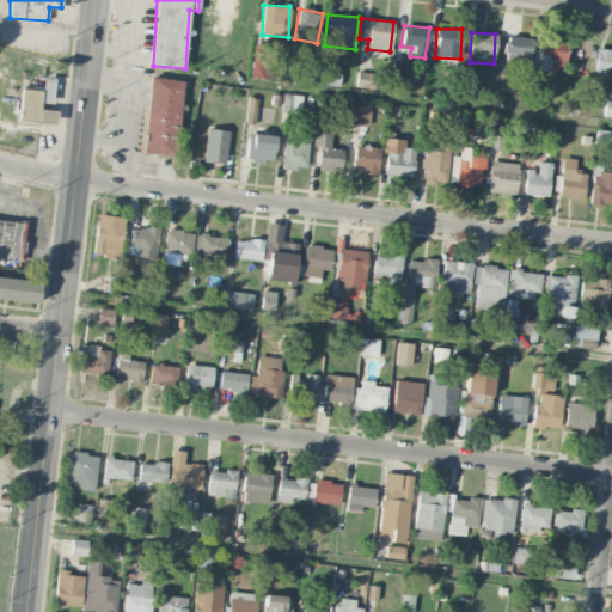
[(568,37),(537,32),(533,71),(563,74),(568,37)]
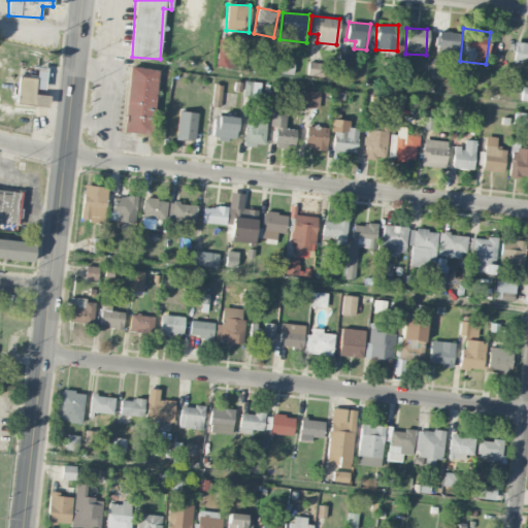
[(459,32),(437,31),(436,54),(458,55),(459,32)]
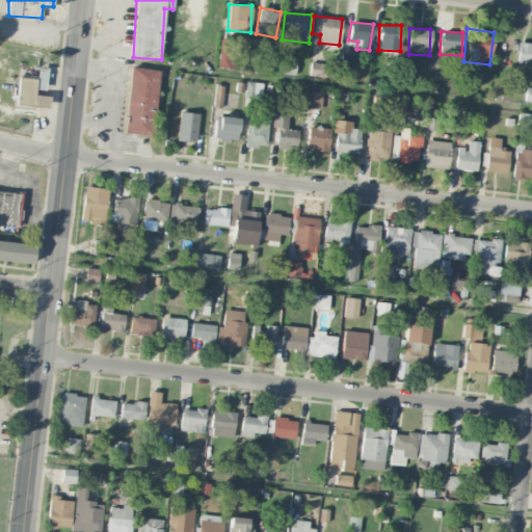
[(531,63),(531,44),(517,43),(516,61),(531,63)]
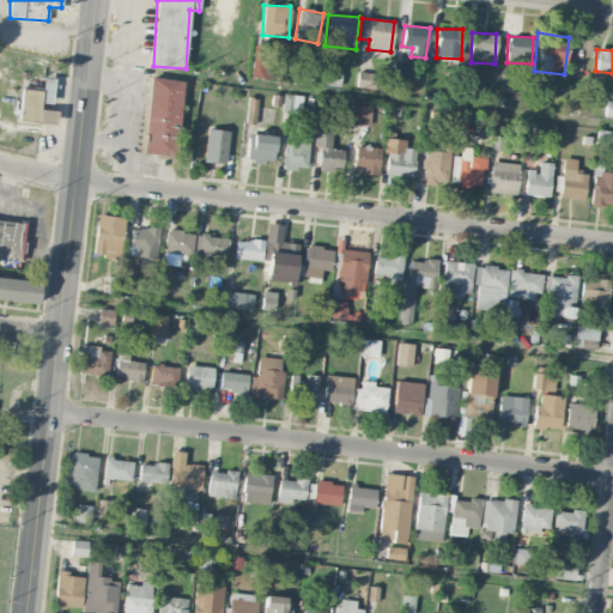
[(356,87),(375,89),(376,73),(358,72),(356,87)]
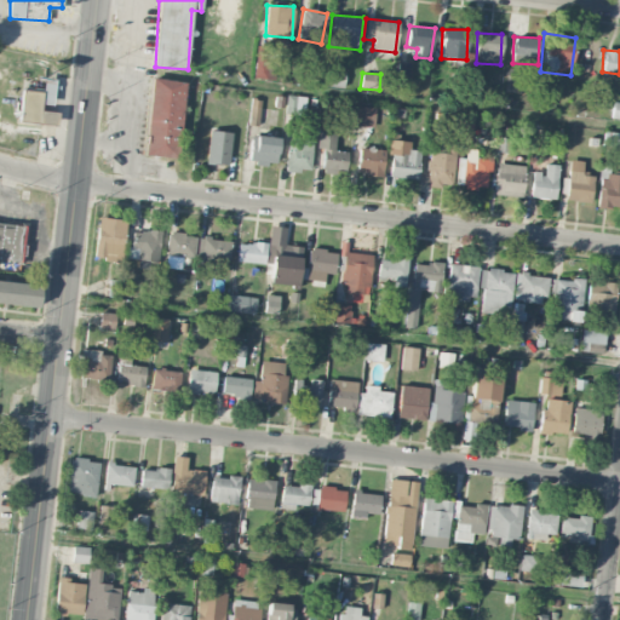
[(147,156),(179,158),(183,80),(150,79),(147,156)]
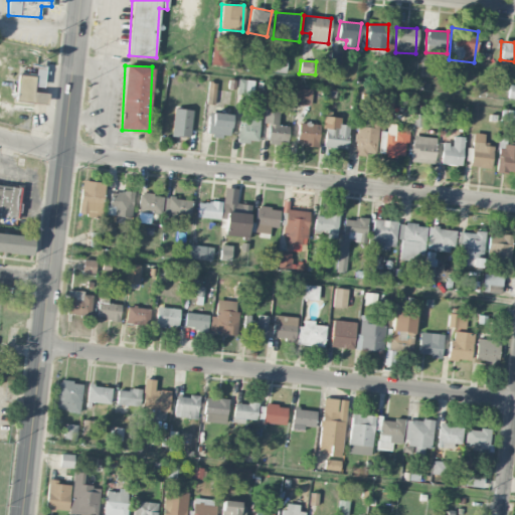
[(15,101),(46,104),(47,93),(33,92),(34,87),(43,88),(45,67),(36,66),(35,75),(18,74),(15,101)]
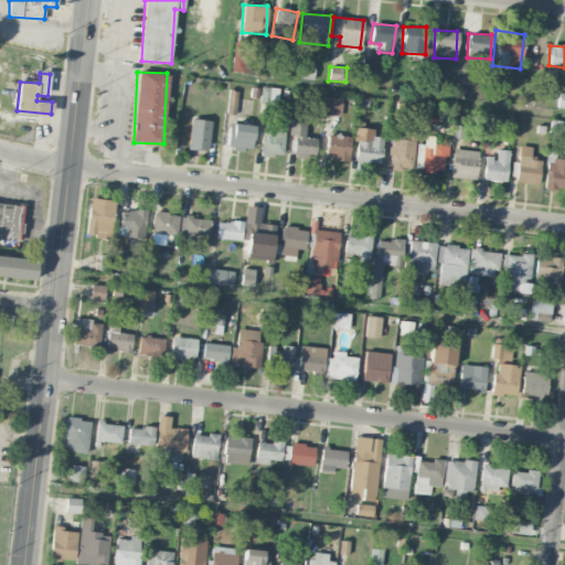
[(277,104),(279,88),(262,86),(259,102),(277,104)]
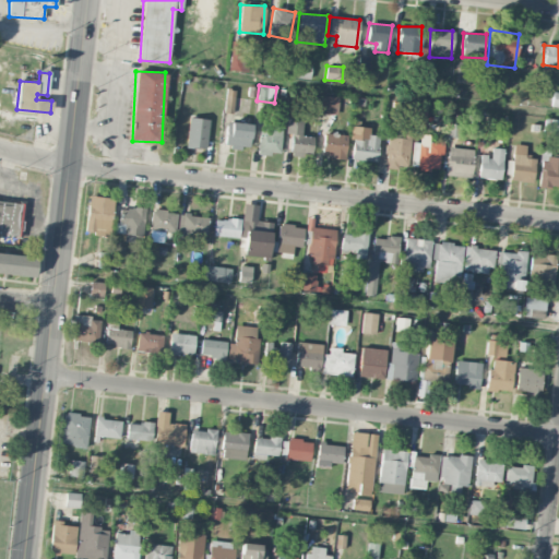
[(234,90),(225,90),(225,113),(234,113),(234,90)]
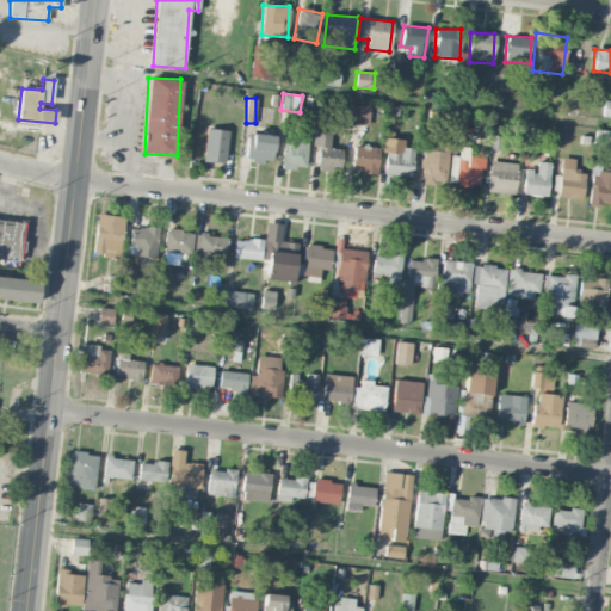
[(370,106),(351,104),(349,123),(368,125),(370,106)]
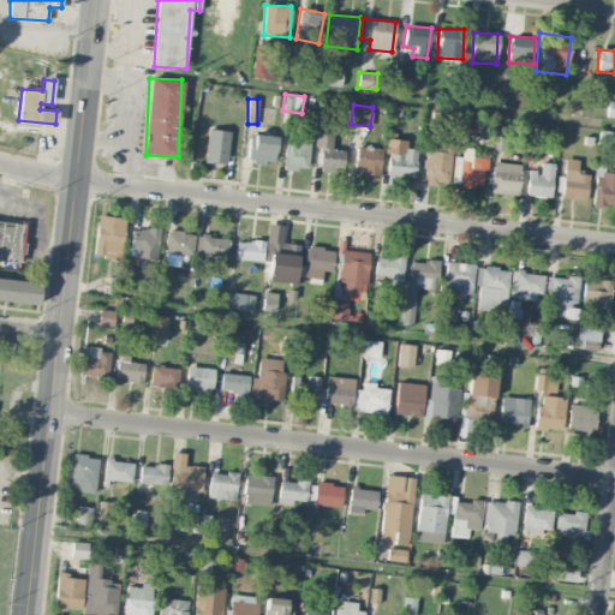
[(321,148),(320,169),(344,171),(344,150),(333,149),(333,129),(315,127),(315,147),(321,148)]
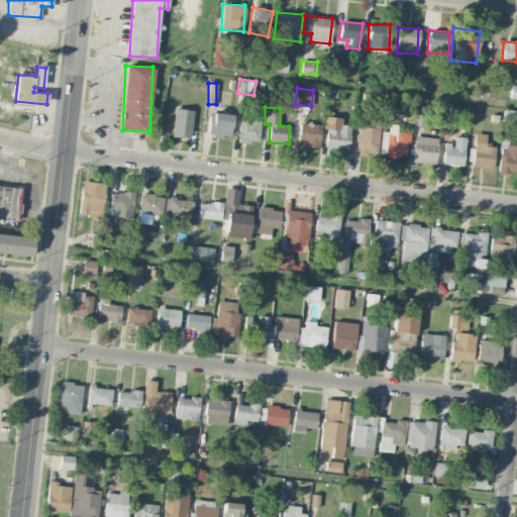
[(191,137),(192,110),(174,109),(173,136),(191,137)]
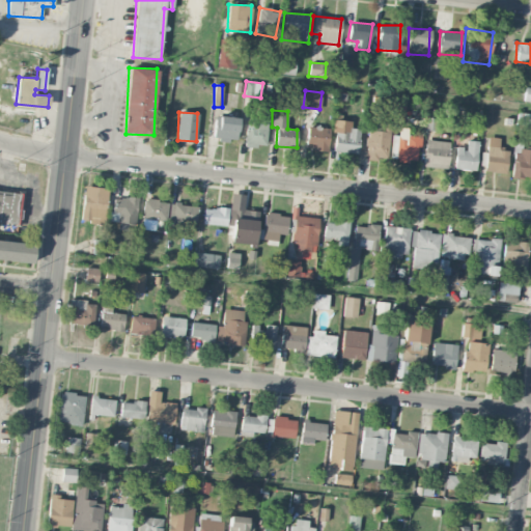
[(239,118),(217,115),(213,138),(234,142),(239,118)]
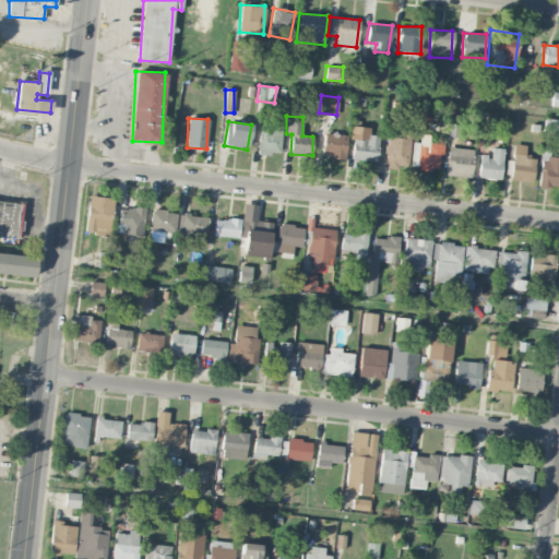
[(258,154),(281,154),(281,126),(259,125),(258,154)]
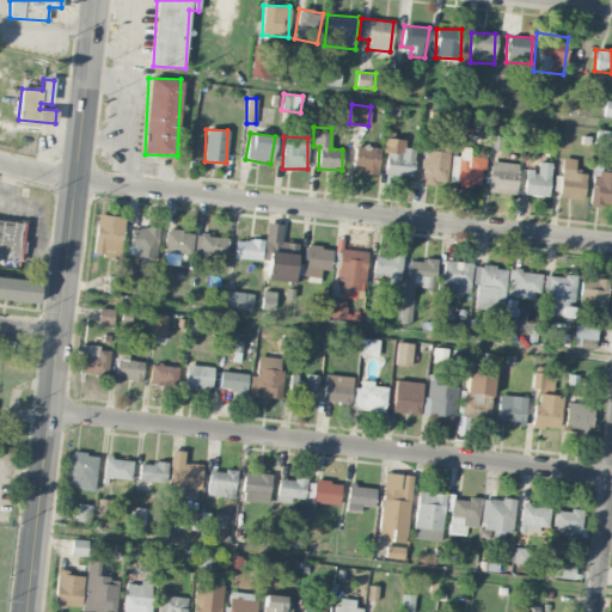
[(386,152),(384,173),(411,177),(415,150),(404,147),(405,140),(384,136),(381,151),(386,152)]
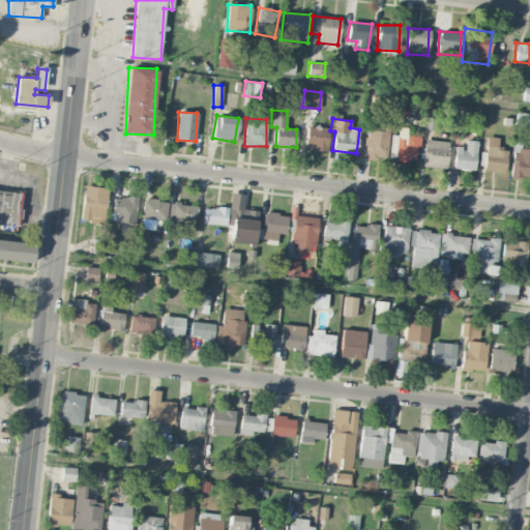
[(305,149),(327,150),(328,127),(306,126),(305,149)]
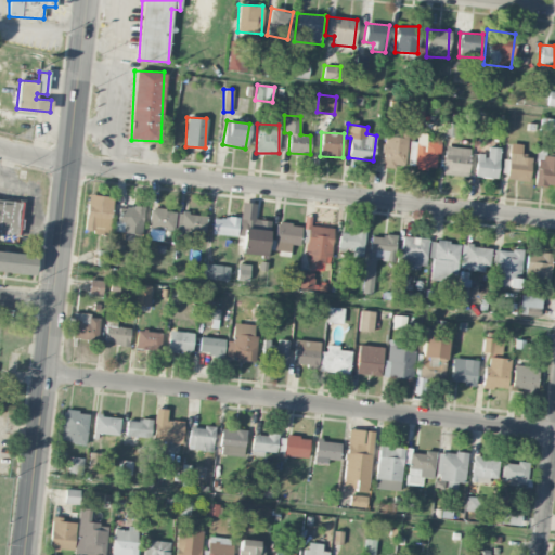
[(382,163),(404,165),(408,133),(399,132),(399,137),(385,136),(382,163)]
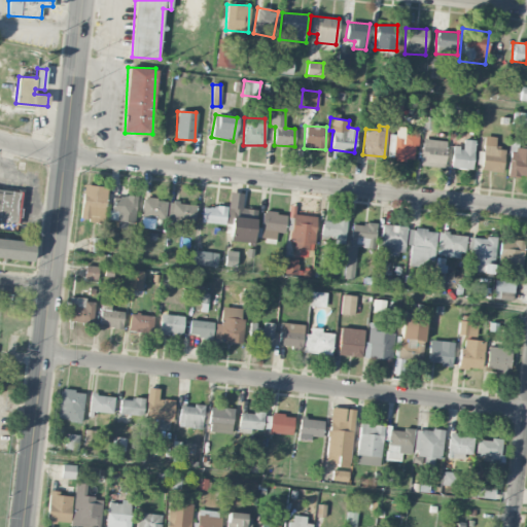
[(405,128),(395,127),(395,134),(388,134),(387,159),(416,160),(417,135),(405,135),(405,128)]
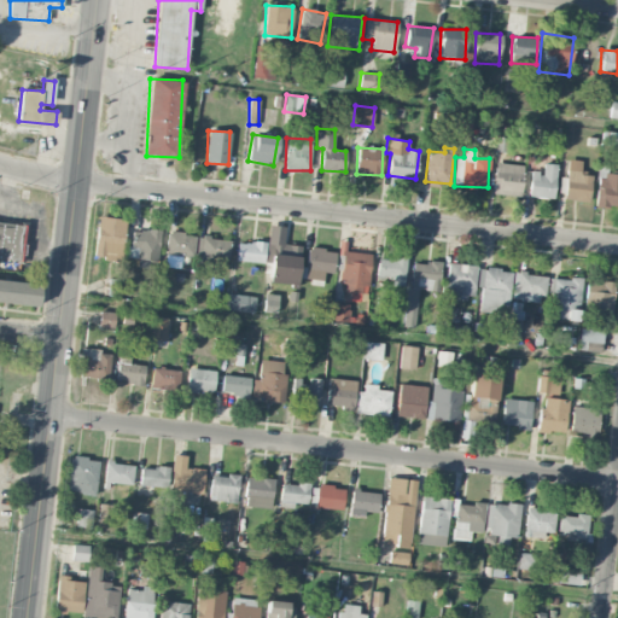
[(581,175),(581,161),(566,159),(565,200),(589,200),(590,175),(581,175)]
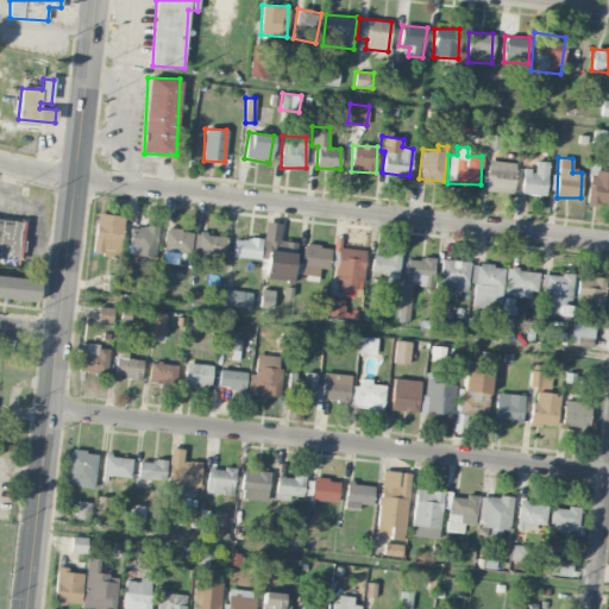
[(516,164),(489,159),(484,190),(512,194),(516,164)]
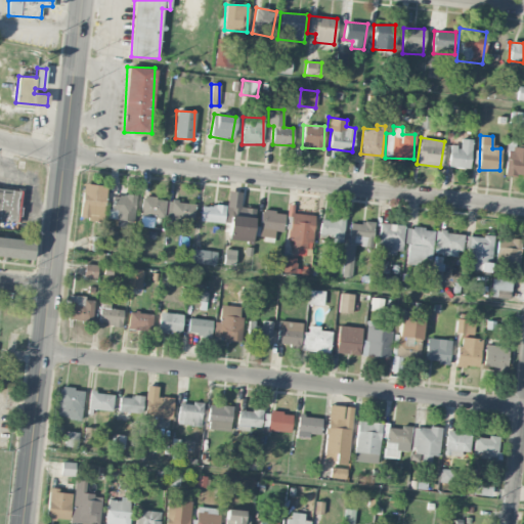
[(470,168),(471,139),(461,138),(460,145),(449,145),(448,167),(470,168)]
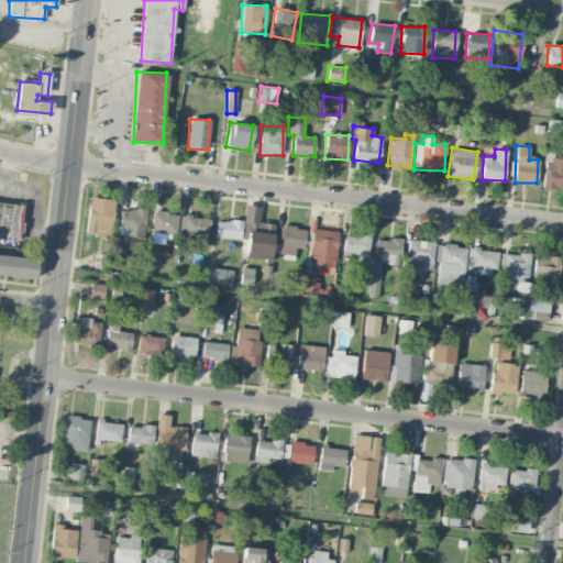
[(85,234),(110,236),(114,200),(89,197),(85,234)]
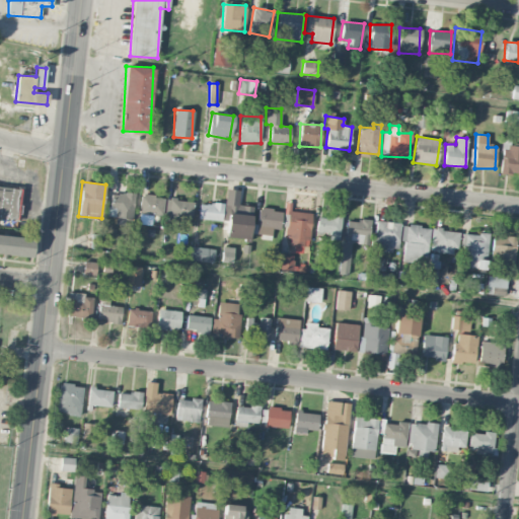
[(0,217),(16,219),(19,189),(0,186),(0,217)]
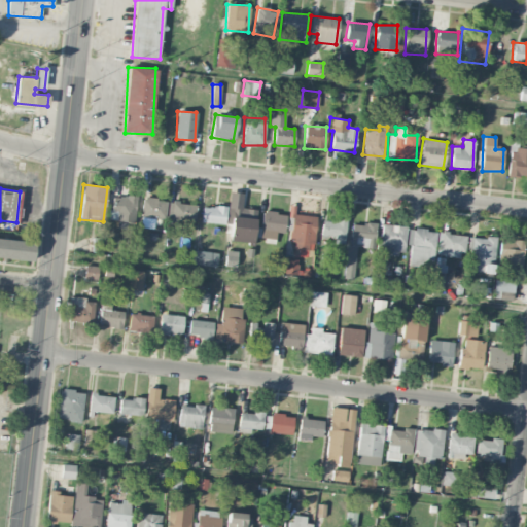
[(227,241),(253,243),(256,209),(242,208),(243,192),(232,191),(227,241)]
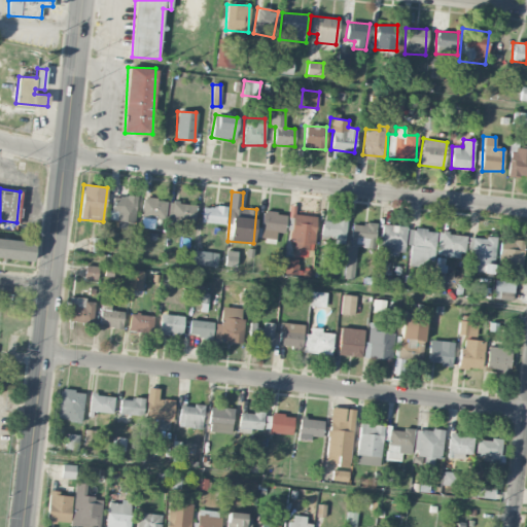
[(135,222),(136,197),(111,196),(109,220),(135,222)]
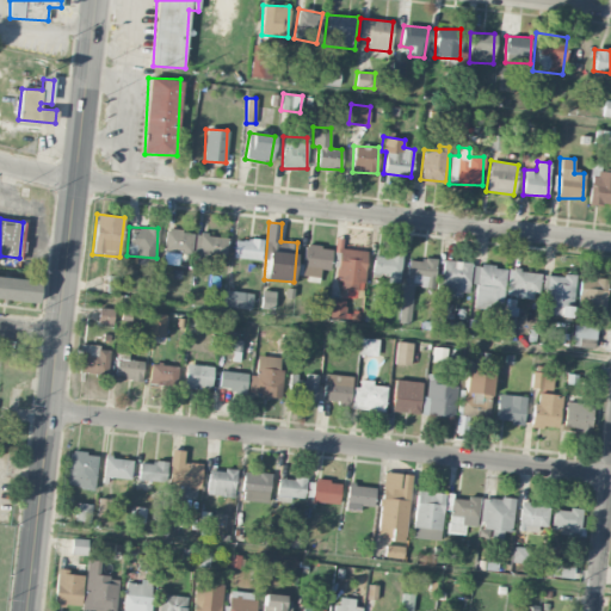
[(192,232),(165,230),(164,264),(179,265),(179,253),(191,254),(192,232)]
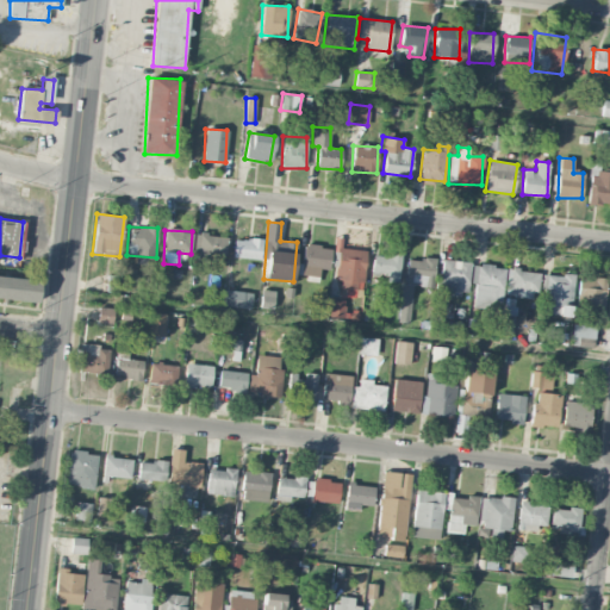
[(226,256),(226,235),(194,235),(194,256),(226,256)]
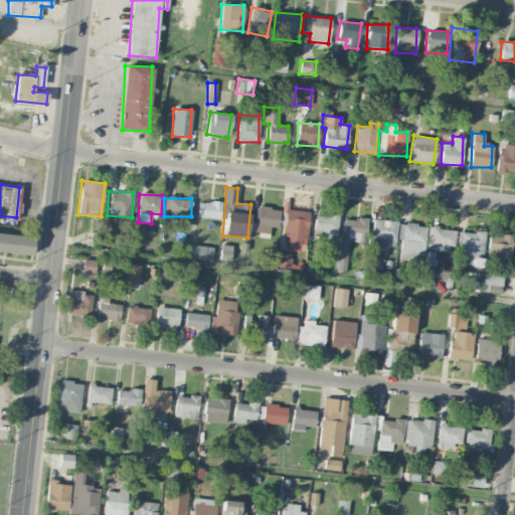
[(221,202),(197,201),(197,217),(220,218),(221,202)]
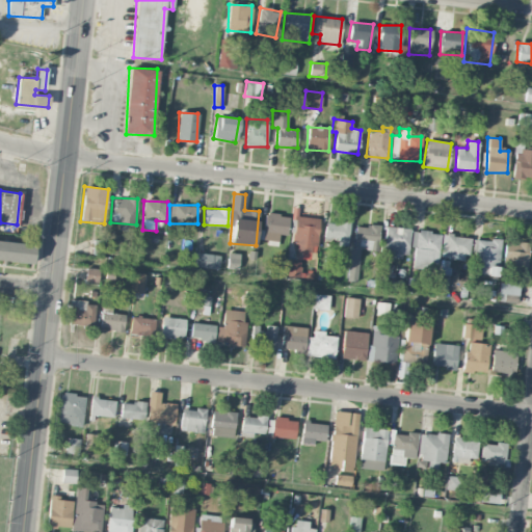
[(278,234),(287,235),(289,215),(265,213),(263,240),(278,241),(278,234)]
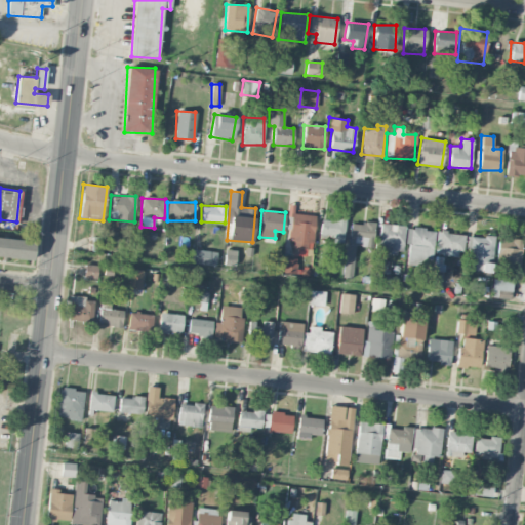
[(292,255),(313,256),(314,214),(290,214),(289,242),(292,242),(292,255)]
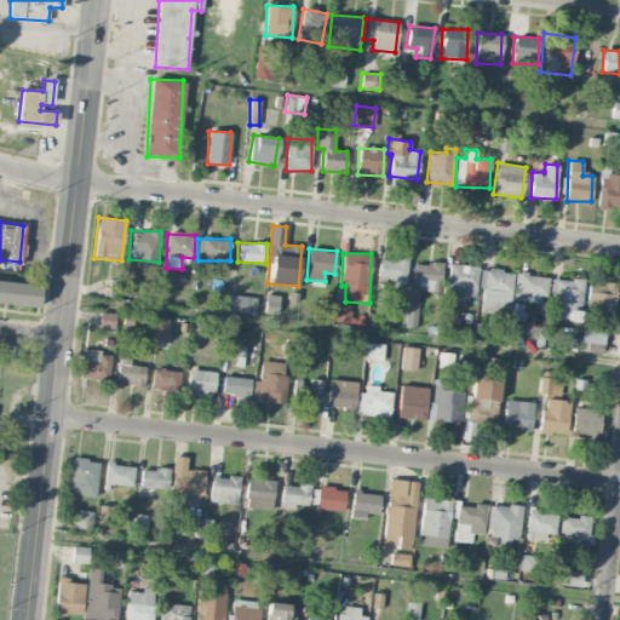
[(378,281),(392,282),(392,286),(406,287),(407,260),(378,259),(378,281)]
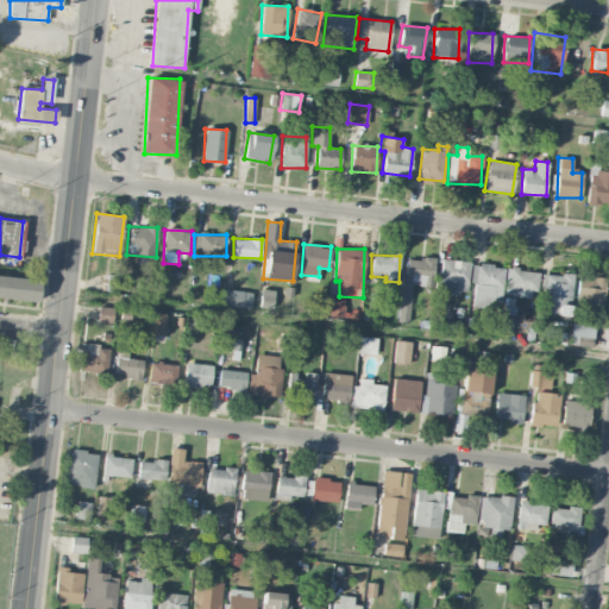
[(408,257),(406,284),(432,286),(433,259),(408,257)]
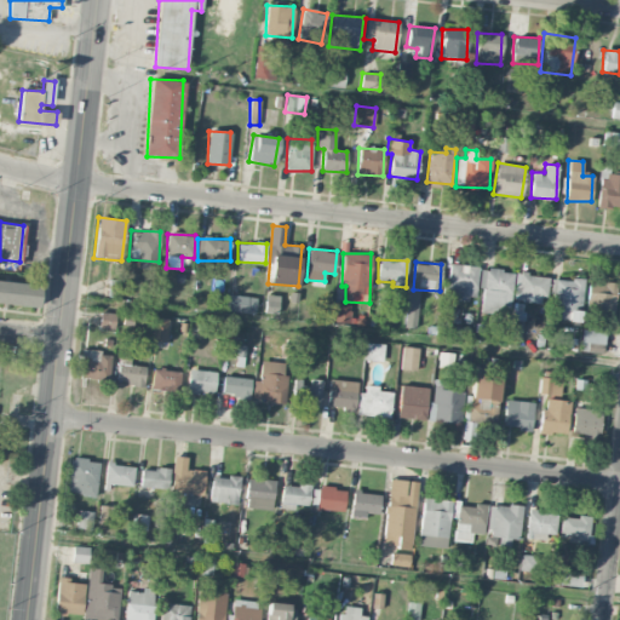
[(475,299),(477,267),(449,264),(446,297),(475,299)]
